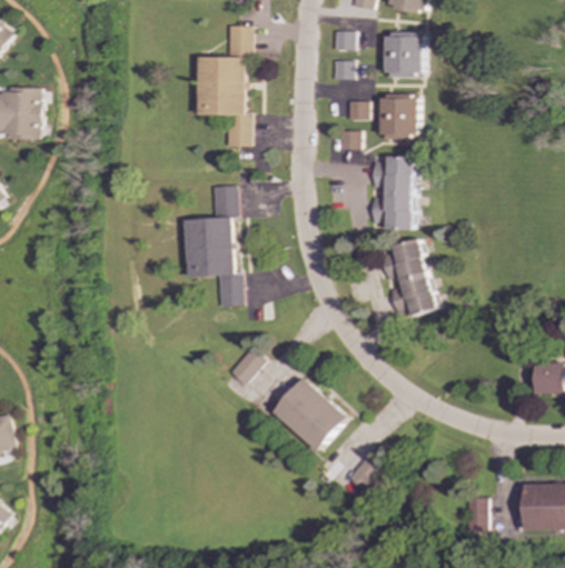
[(348,0),(347,6),(367,9),(368,0),(348,0)]
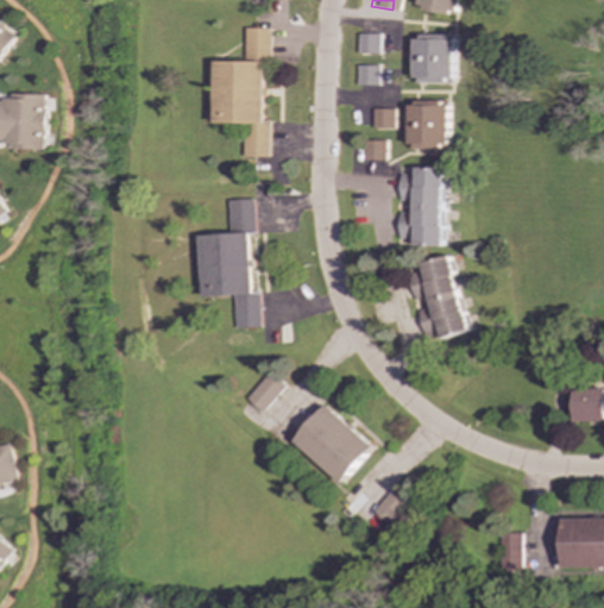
[(453,12),(453,0),(413,0),(413,8),(453,12)]
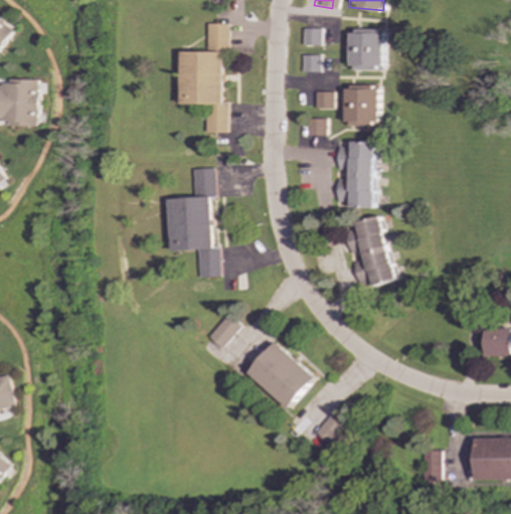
[(0,42),(10,28),(0,21),(0,42)]
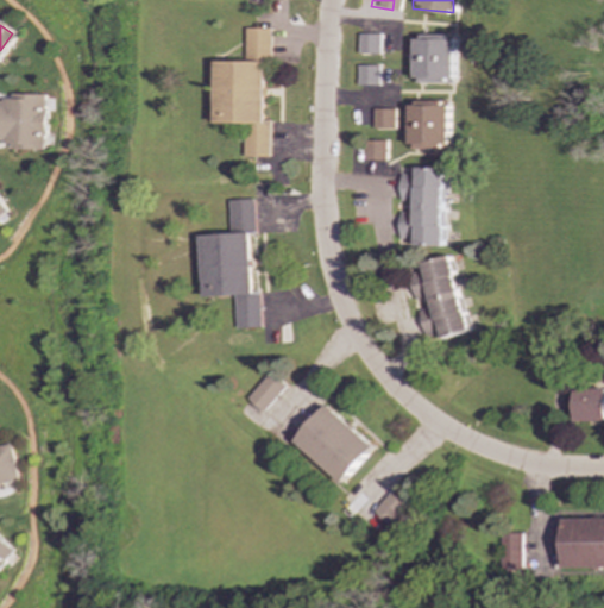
[(211,61),(209,123),(240,123),(239,155),(264,156),(264,121),(259,121),(260,58),(265,58),(265,27),(239,26),(239,61),(211,61)]
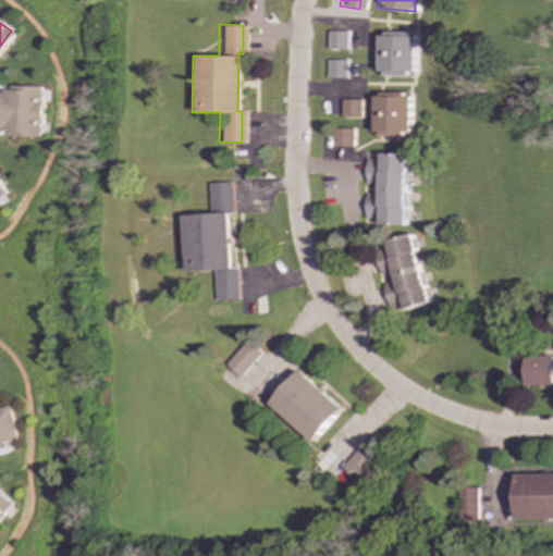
[(342,48),(342,29),(322,29),(322,48),(342,48)]
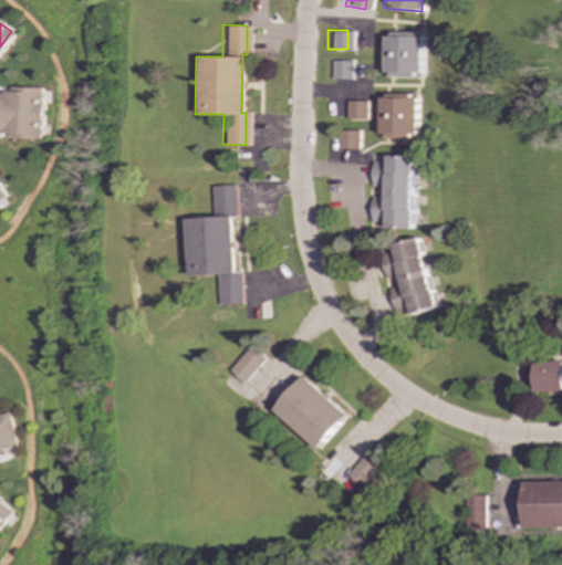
[(417,75),(417,32),(380,32),(381,75),(417,75)]
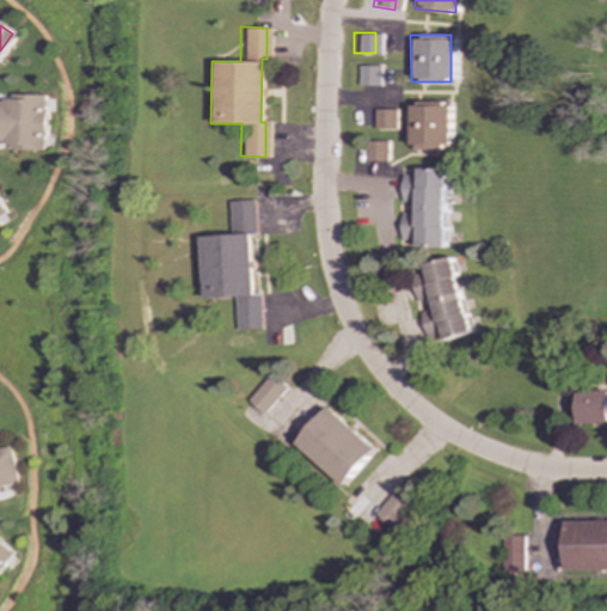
[(375,65),(354,65),(354,85),(374,85),(375,65)]
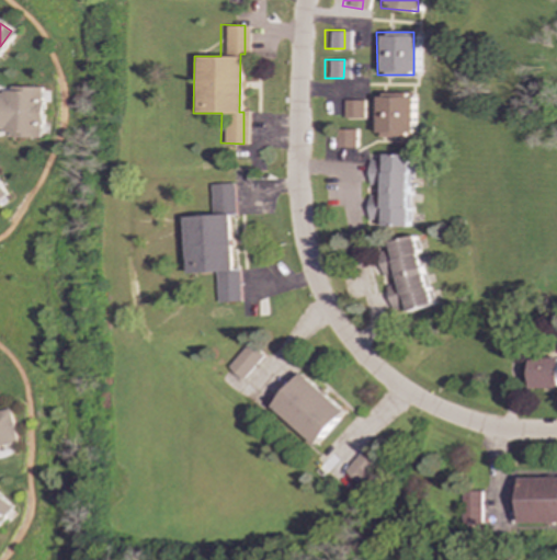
[(0,129),(3,129),(3,137),(36,137),(37,87),(4,86),(4,92),(0,92),(0,129)]
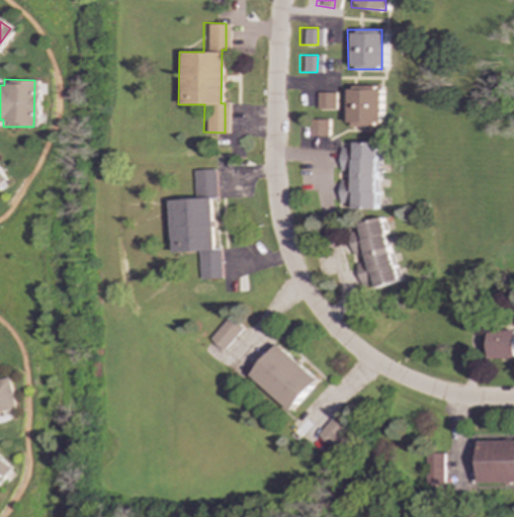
[(344,124),(377,123),(377,85),(343,85),(344,124)]
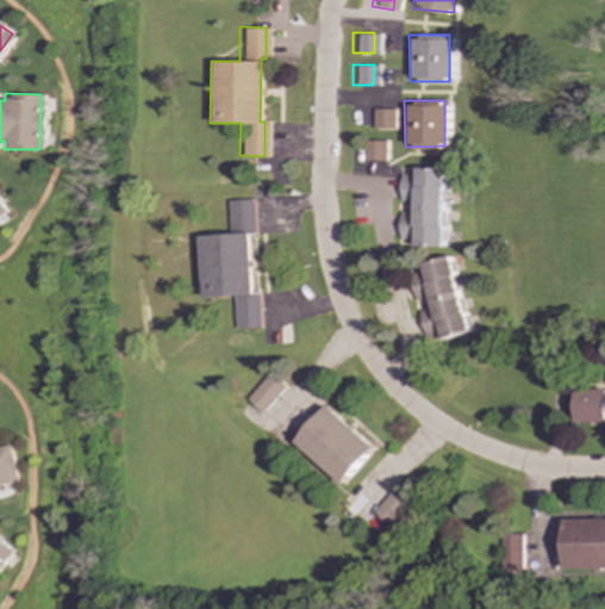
[(390,109),(368,107),(368,128),(390,128),(390,109)]
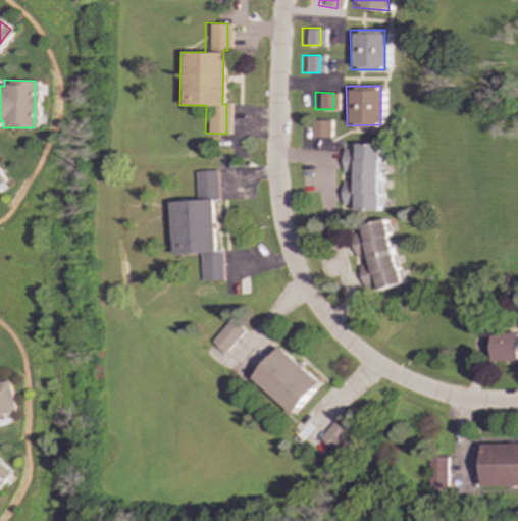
[(326,119),(308,119),(308,137),(326,137),(326,119)]
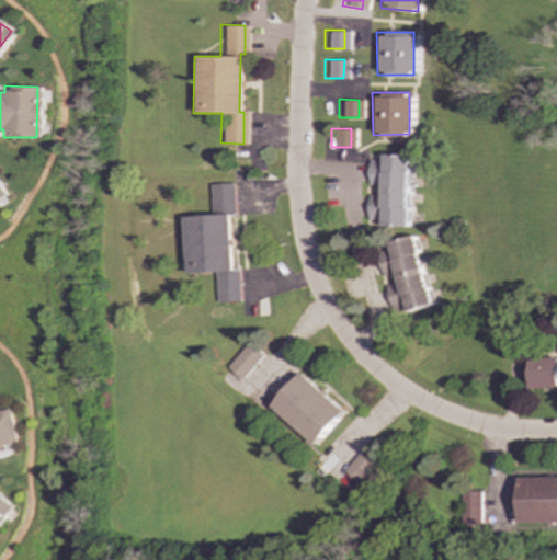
[(363,159),(363,184),(373,184),(373,194),(363,194),(363,219),(378,219),(378,226),(405,226),(405,152),(377,152),(377,159),(363,159)]
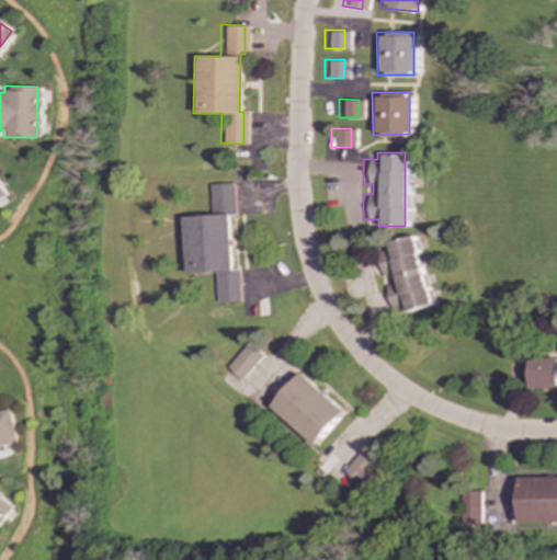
[(182,273),(211,272),(213,301),(236,300),(234,270),(229,270),(226,214),(230,214),(228,182),(205,183),(206,214),(179,216),(182,273)]
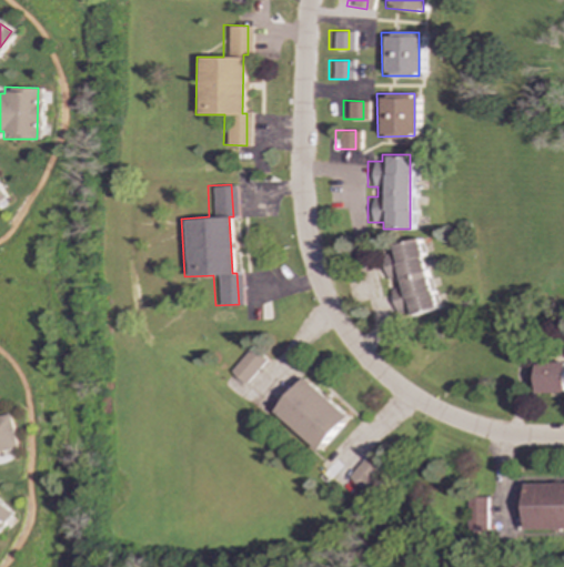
[(432,309),(416,238),(389,244),(390,252),(378,254),(383,277),(396,275),(399,285),(386,287),(392,317),(432,309)]
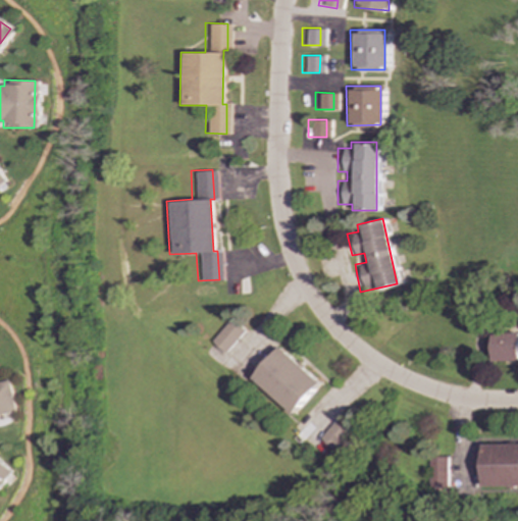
[(221,353),(241,329),(226,317),(207,341),(221,353)]
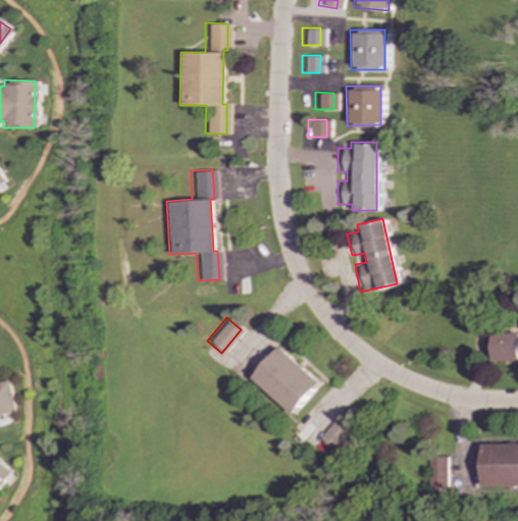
[(517,360),(516,331),(489,332),(489,361),(517,360)]
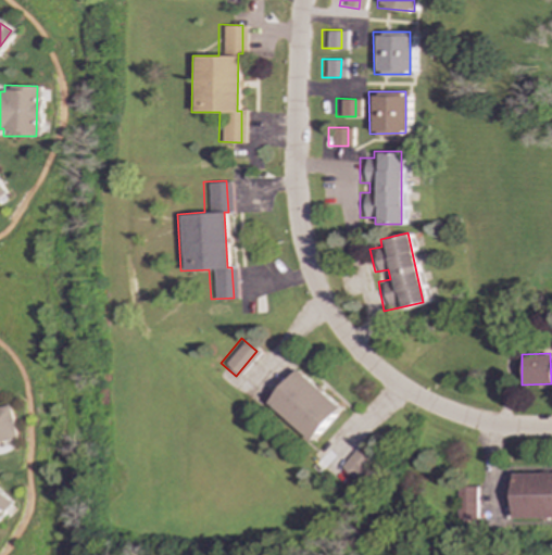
[(337,407),(293,368),(264,402),(306,441),(337,407)]
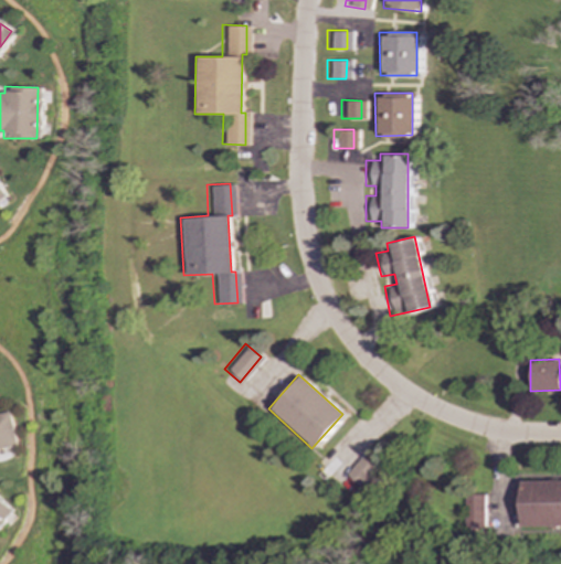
[(0,448),(13,446),(7,412),(0,413),(0,448)]
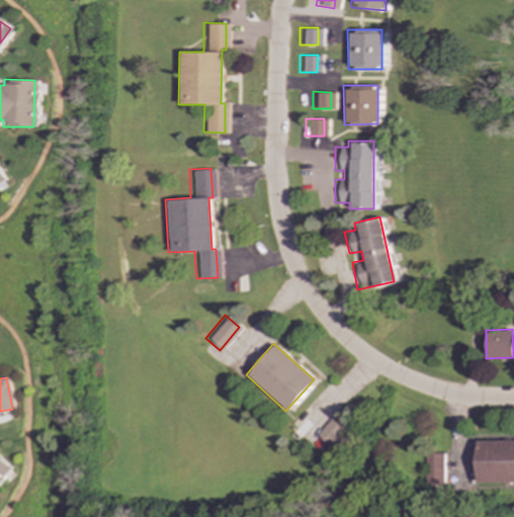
[(346,423),(332,412),(315,434),(329,446),(346,423)]
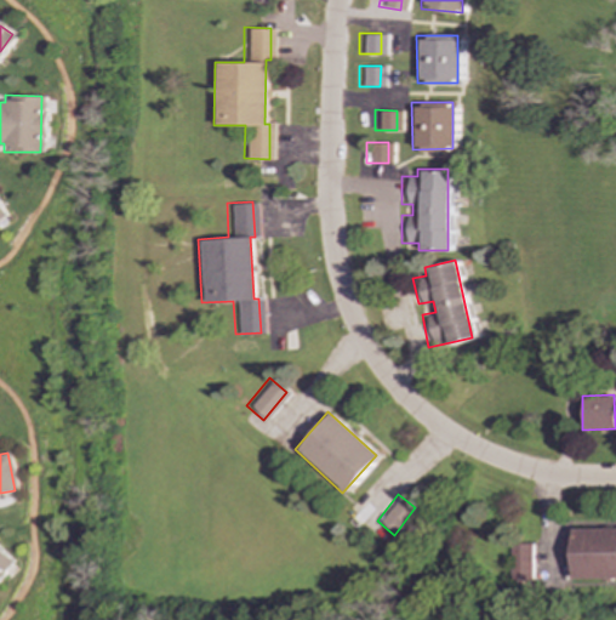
[(615,528),(572,528),(574,578),(615,578),(615,528)]
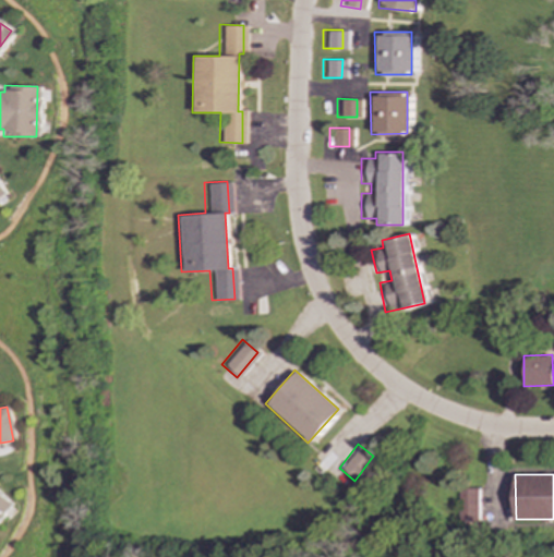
[(457,487),(458,527),(478,525),(477,487),(457,487)]
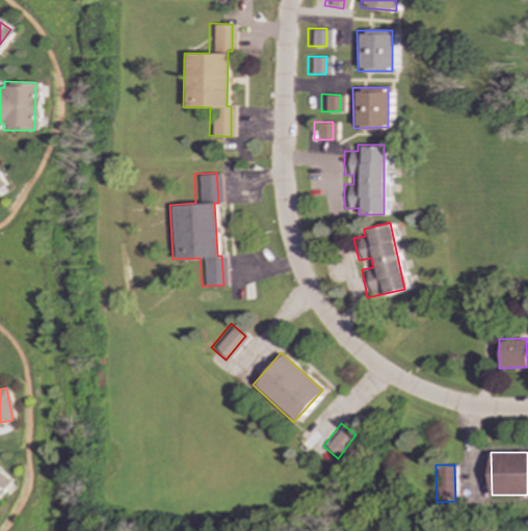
[(0,490),(9,480),(0,472),(0,490)]
